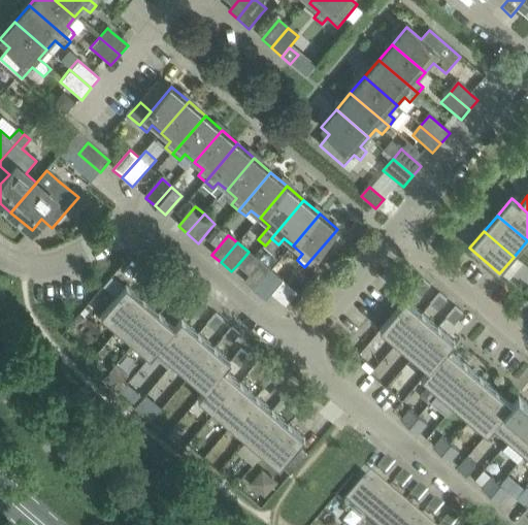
[(254,291),(270,270),(262,263),(250,276),(244,283),(254,291)]
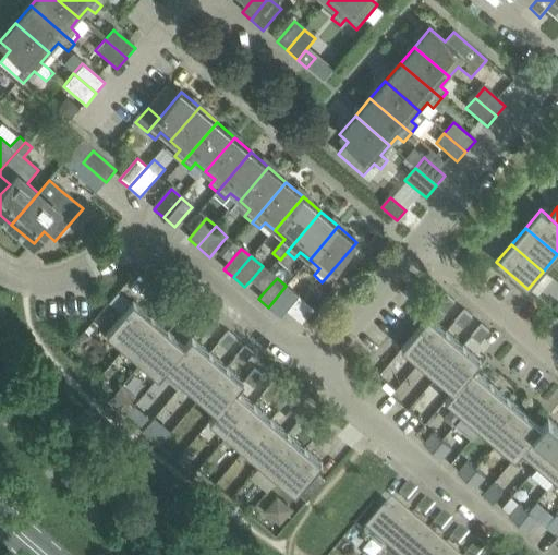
[(150,300),(160,289),(152,281),(142,293),(150,300)]
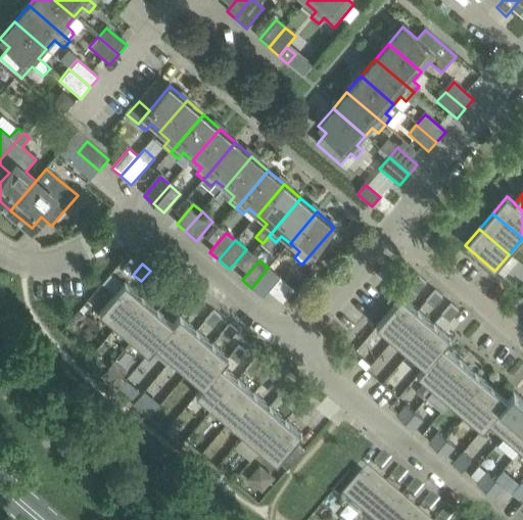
[(264,298),(269,292),(280,278),(268,268),(251,288),(264,298)]
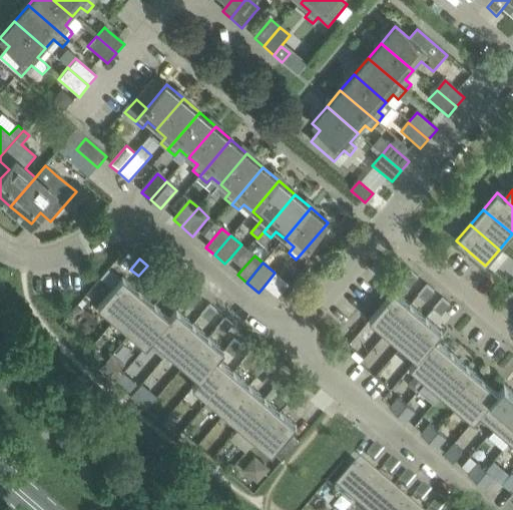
[(154,290),(163,280),(156,273),(147,284),(154,290)]
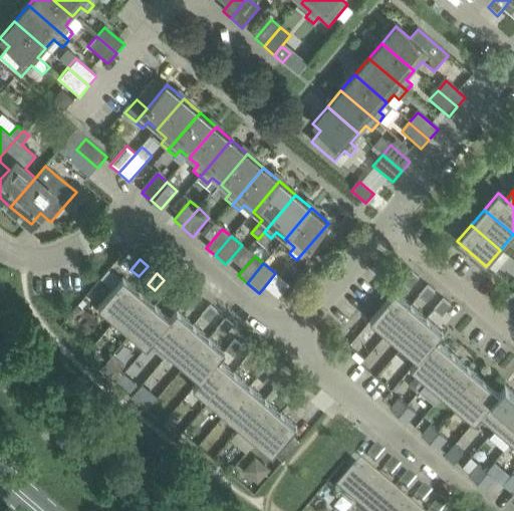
[(410,290),(419,279),(412,273),(403,283),(410,290)]
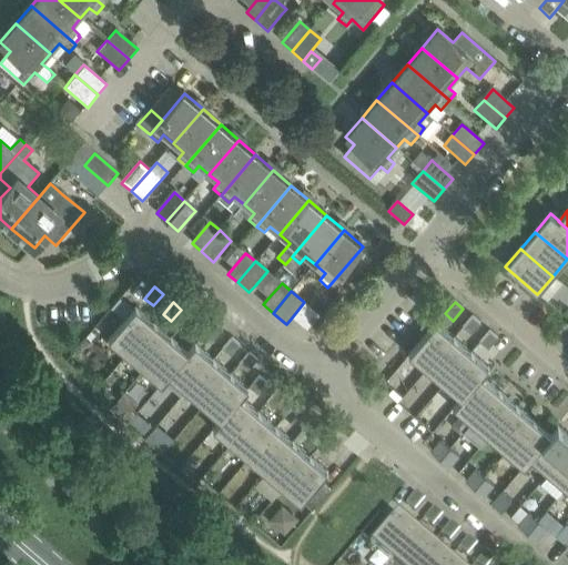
[(127,356),(154,324),(137,309),(109,341),(127,356)]
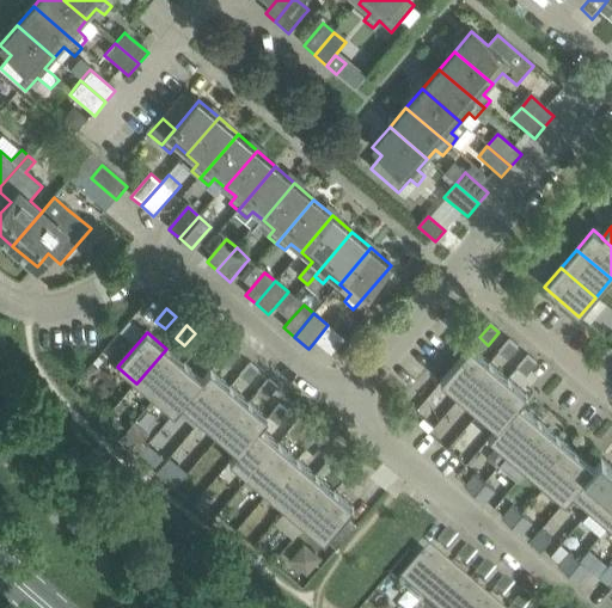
[(203,362),(214,349),(204,342),(194,354),(203,362)]
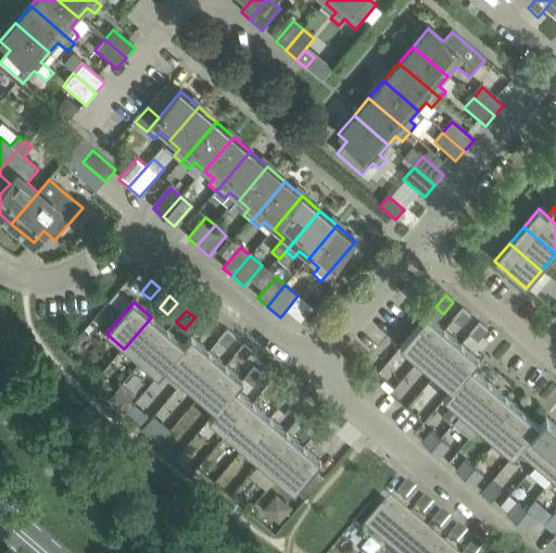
[(462,329),(471,317),(463,311),(453,322),(462,329)]
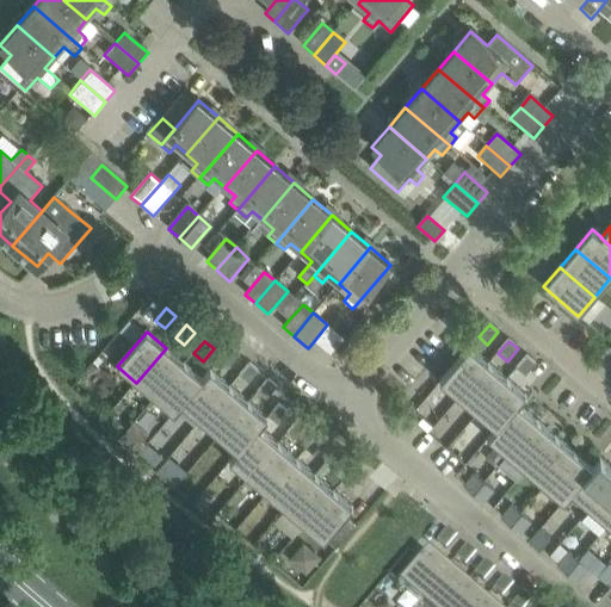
[(458,398),(488,364),(469,347),(440,382),(458,398)]
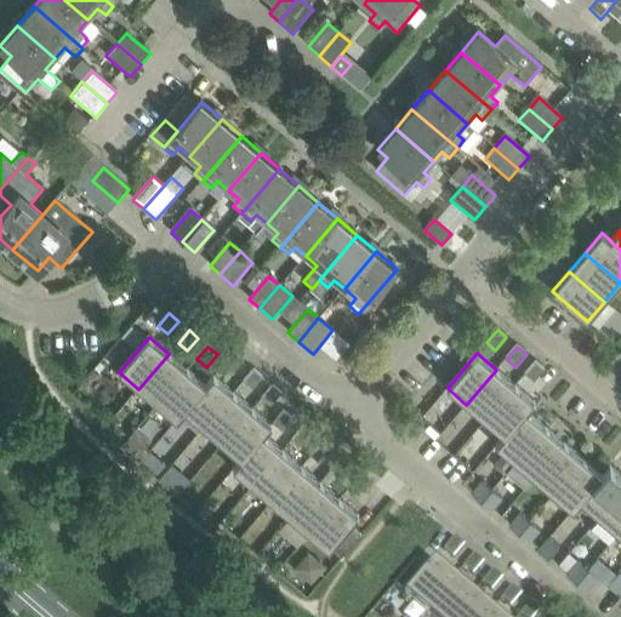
[(158,405),(187,370),(169,354),(138,389),(158,405)]
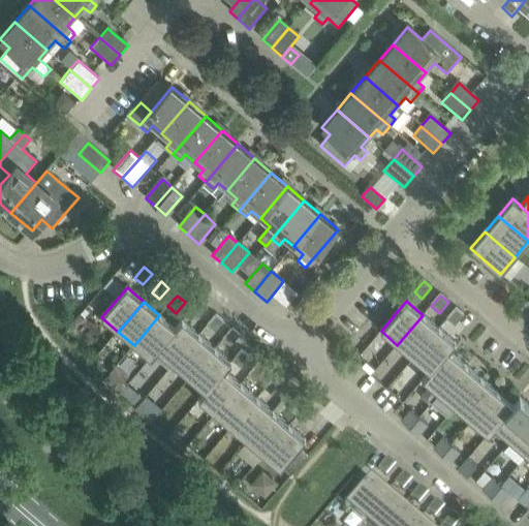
[(198,319),(208,308),(200,302),(191,312),(198,319)]
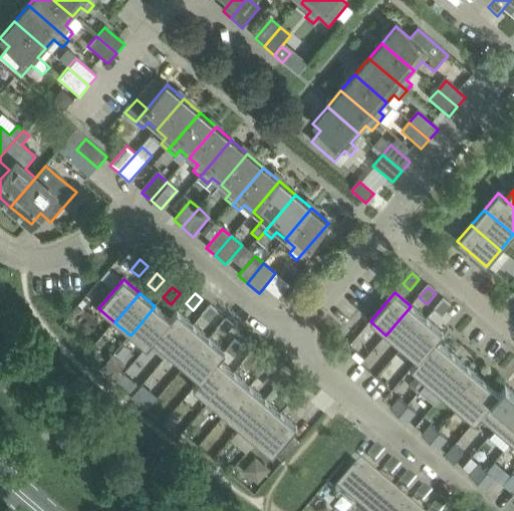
[(442,317),(451,306),(444,300),(435,310),(442,317)]
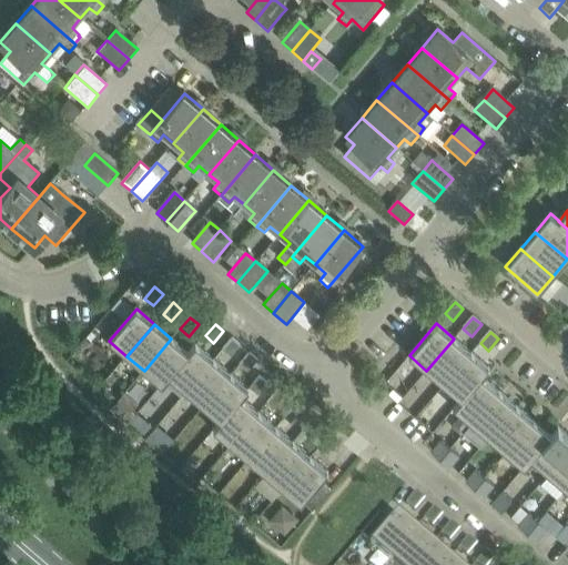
[(189,354),(189,353),(171,339),(144,371),(162,386),(170,377),(169,377),(189,354)]
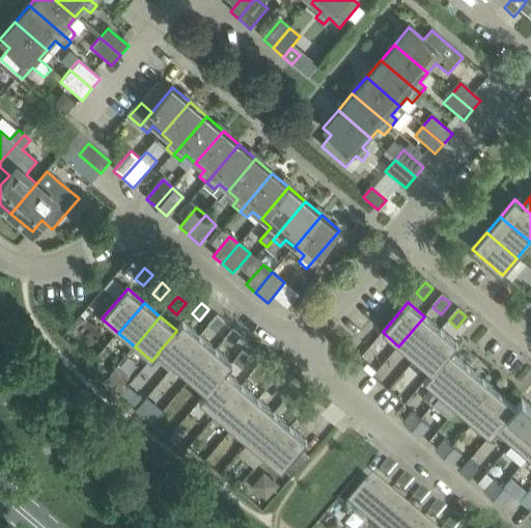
[(216,334),(225,324),(217,316),(207,328),(216,334)]
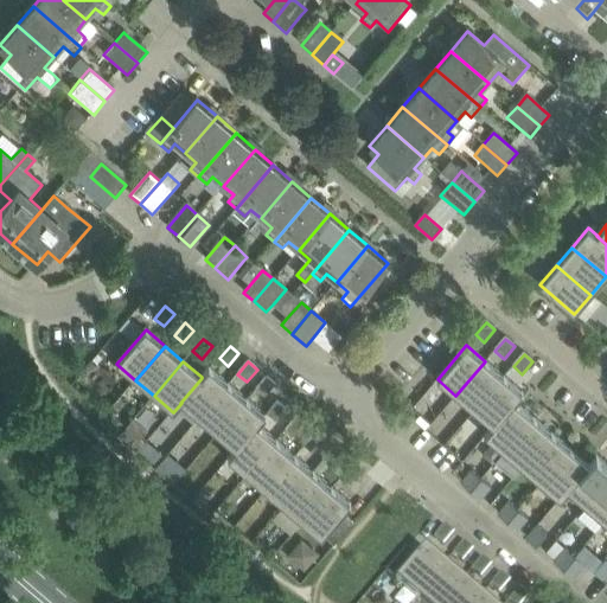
[(474,411),(504,377),(485,361),(455,396),(474,411)]
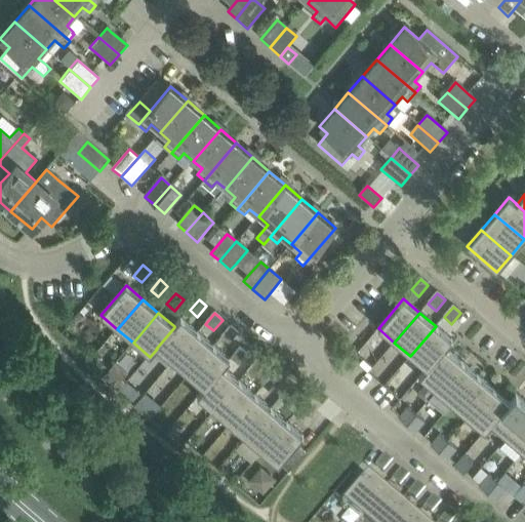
[(172,362),(197,333),(180,319),(174,326),(174,327),(156,349),(157,349),(172,362)]
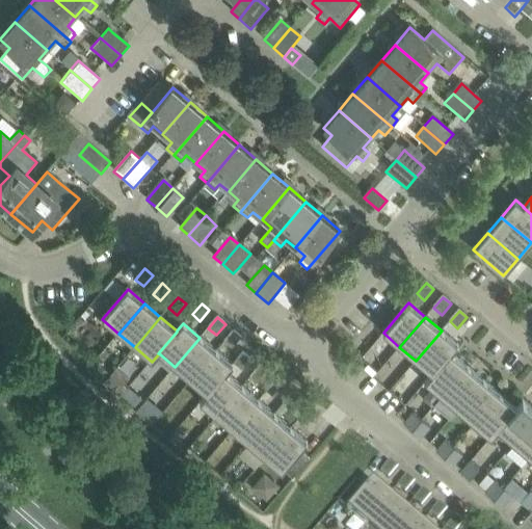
[(233,348),(235,346),(241,338),(234,331),(224,342),(233,348)]
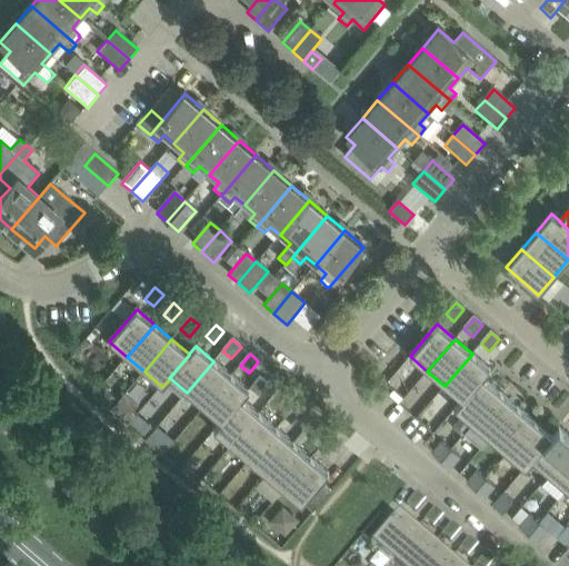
[(482,378),(483,378),(490,369),(472,354),(445,386),(462,400),(462,401),(482,378)]
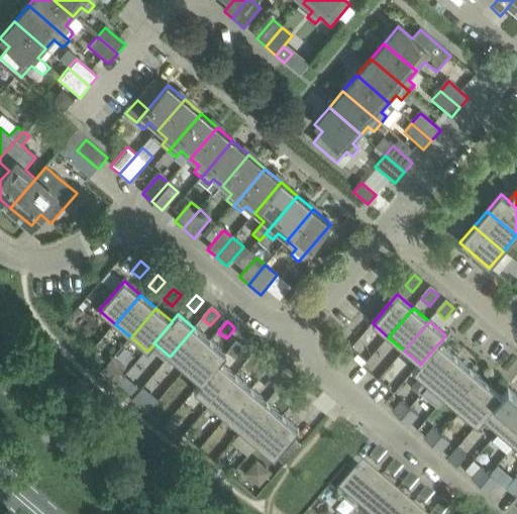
[(185,371),(210,341),(194,328),(170,356),(185,371)]
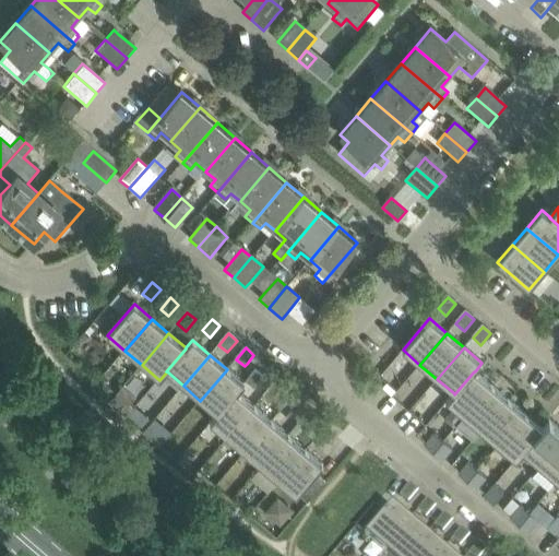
[(237,392),(238,392),(245,385),(227,369),(200,401),(217,415),(237,392)]
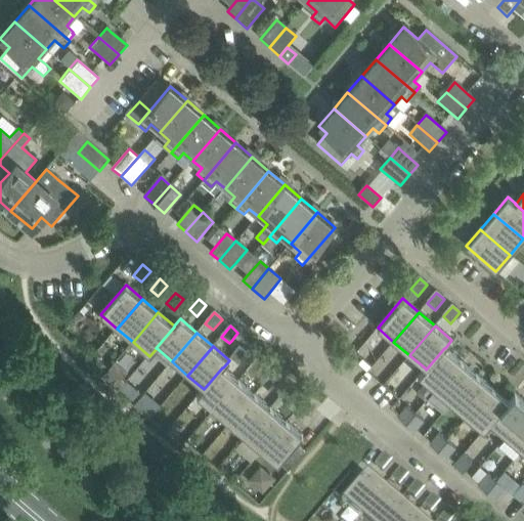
[(238,364),(248,354),(239,347),(230,358),(238,364)]
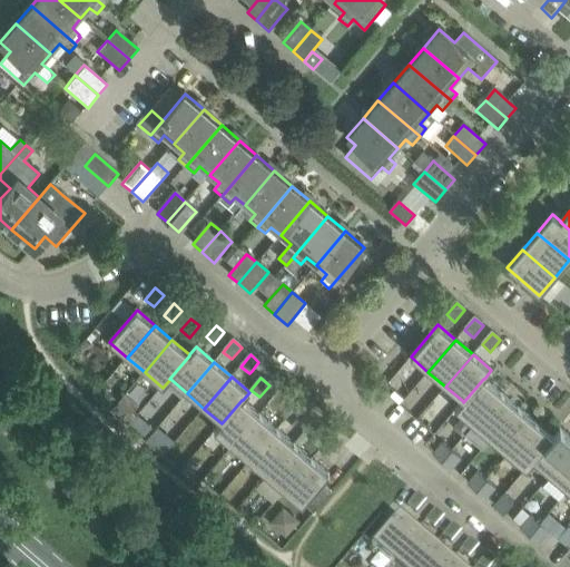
[(500,392),(484,379),(483,379),(463,402),(463,401),(455,410),(473,424),(500,392)]
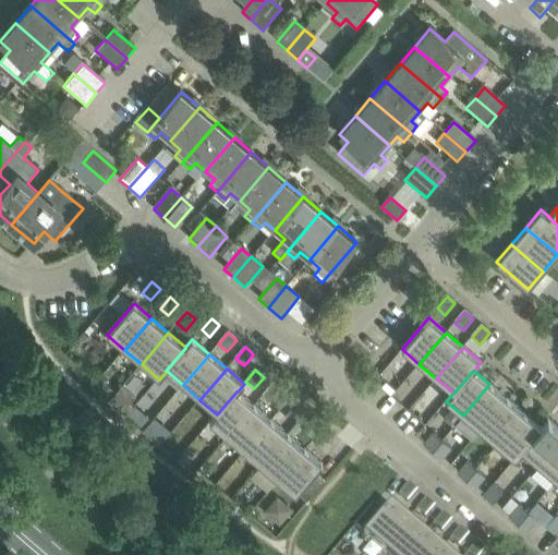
[(481,431),(508,399),(489,384),(463,415),(481,431)]
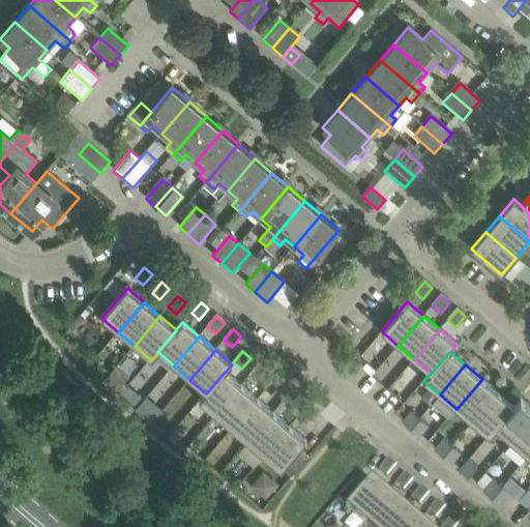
[(99,366),(94,373),(102,380),(109,373),(99,366)]
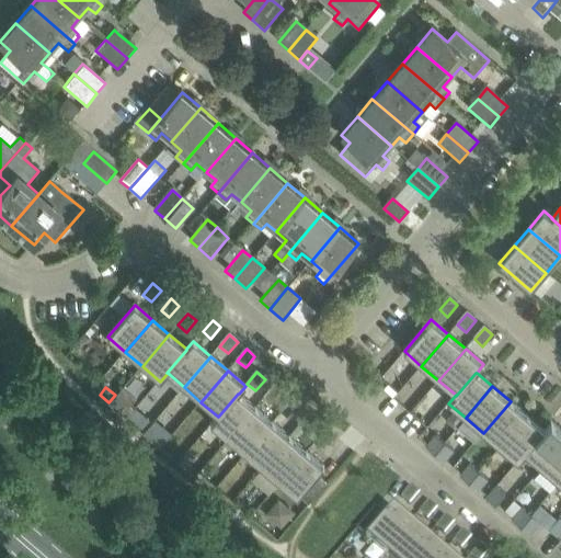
[(273,406),(282,394),(274,387),(264,398),(273,406)]
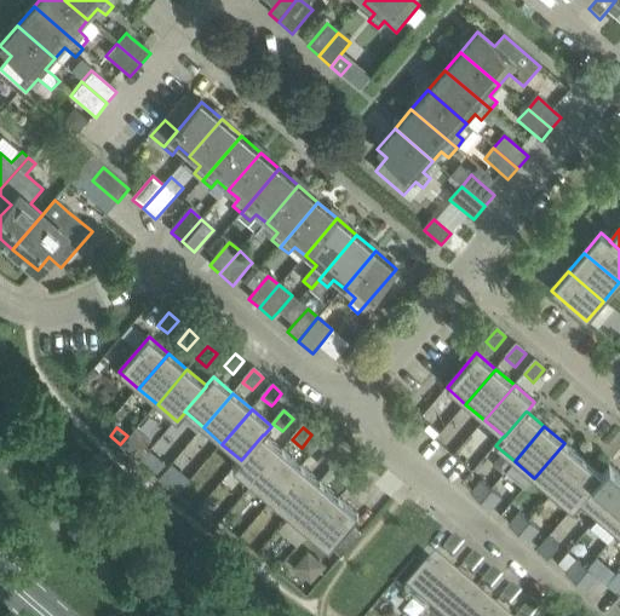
[(137,458),(145,448),(150,442),(137,430),(128,438),(122,445),(137,458)]
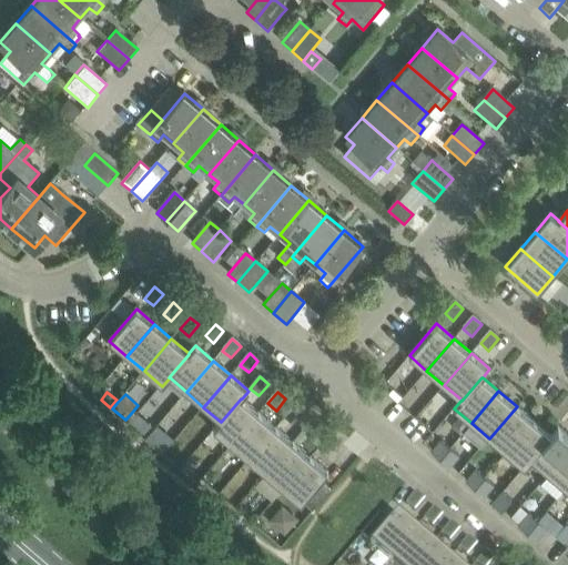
[(259,413),(242,399),(241,399),(221,422),(213,430),(231,445),(259,413)]
